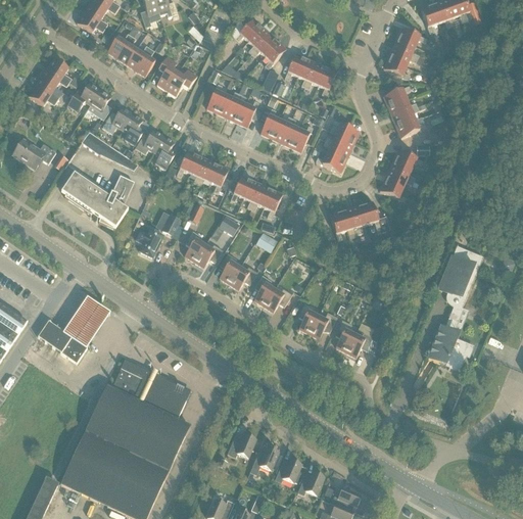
[(91,0),(89,3),(103,13),(107,8),(114,12),(116,8),(103,0),(91,0)]
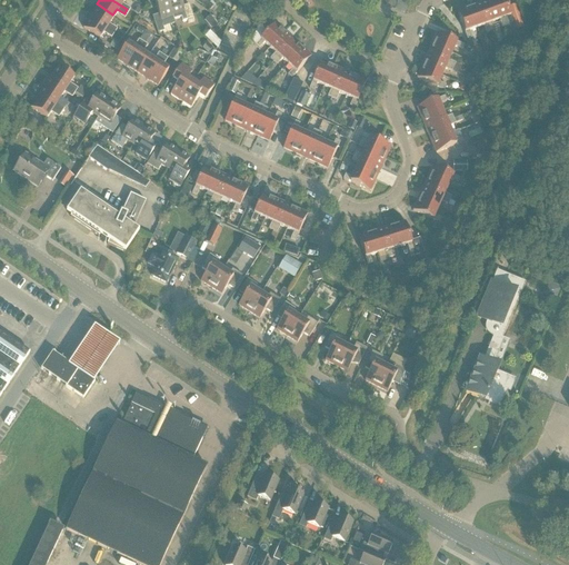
[(112,0),(127,9),(130,5),(122,0),(112,0)]
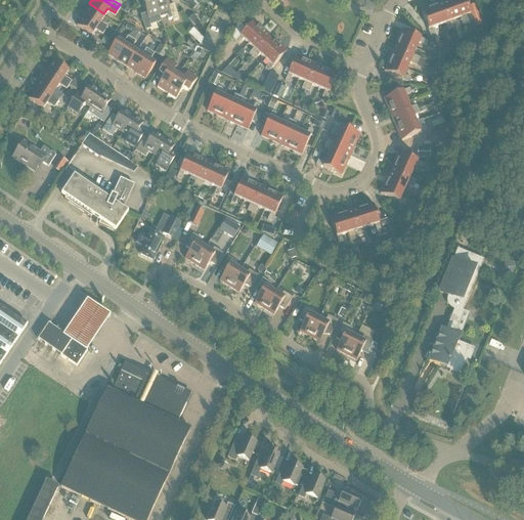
[(161,17),(160,14),(155,0),(143,0),(146,9),(140,11),(145,27),(151,25),(149,22),(161,17)]
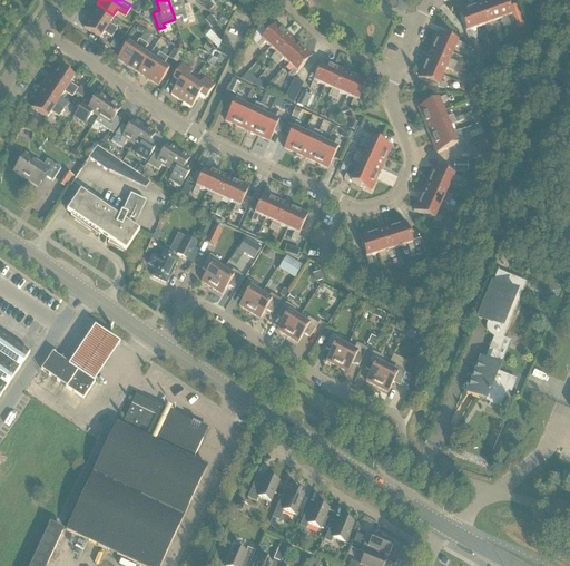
[(168,0),(174,16),(182,13),(183,18),(187,17),(188,19),(195,17),(189,0),(183,2),(182,0),(168,0)]
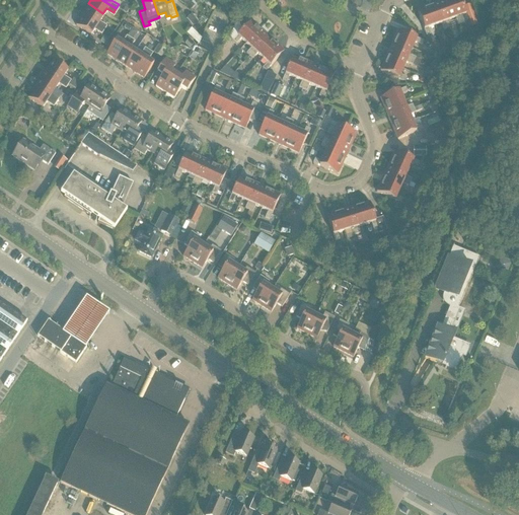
[(447,24),(438,0),(436,0),(428,3),(434,21),(441,19),(443,25),(447,24)]
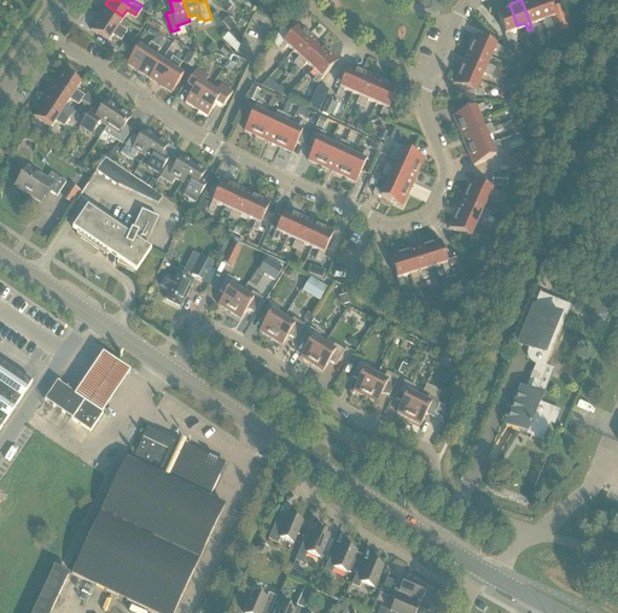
[(542,17),(536,0),(522,0),(532,29),(537,28),(534,19),(542,17)]
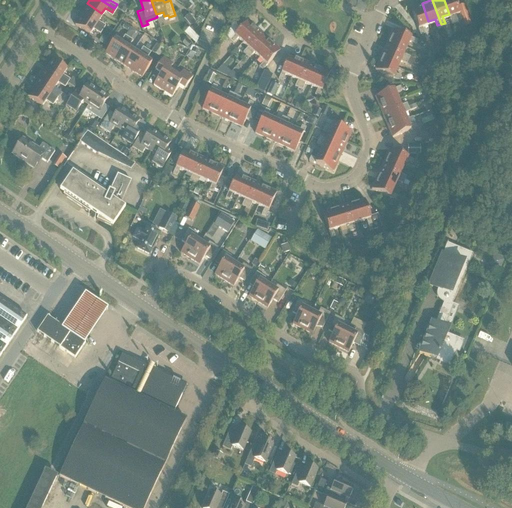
[(444,0),(449,14),(455,12),(457,18),(462,17),(456,0),(444,0)]
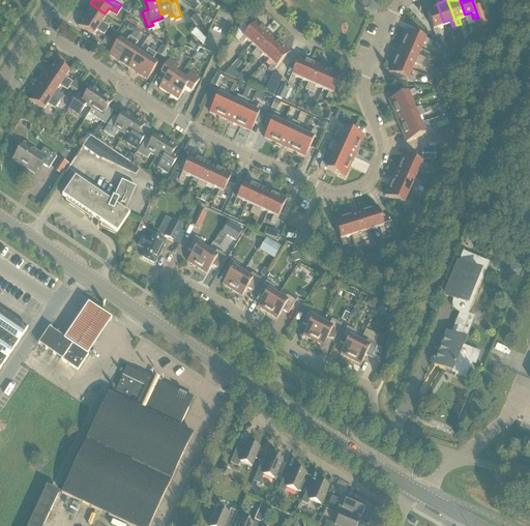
[(480,0),(479,0),(473,2),(481,24),(488,21),(480,0)]
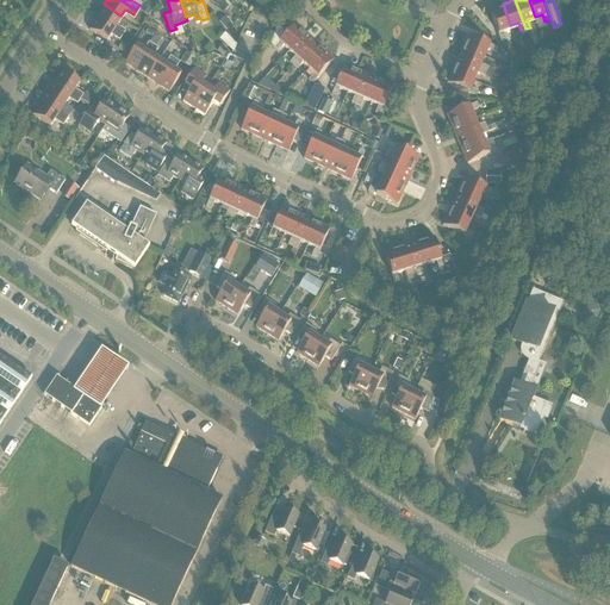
[(104,4),(97,14),(122,32),(125,26),(117,22),(120,16),(104,4)]
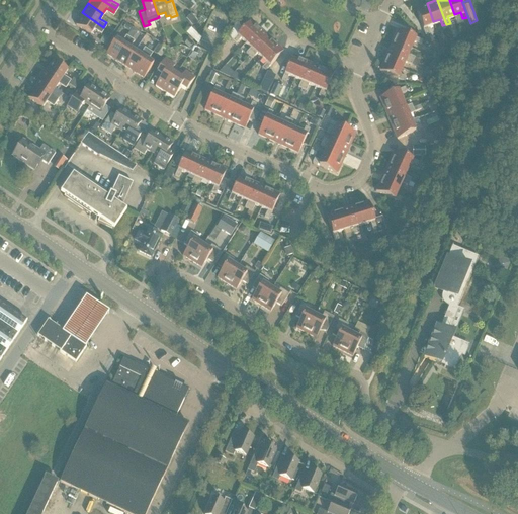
[(433,21),(427,3),(416,7),(425,32),(429,30),(427,24),(433,21)]
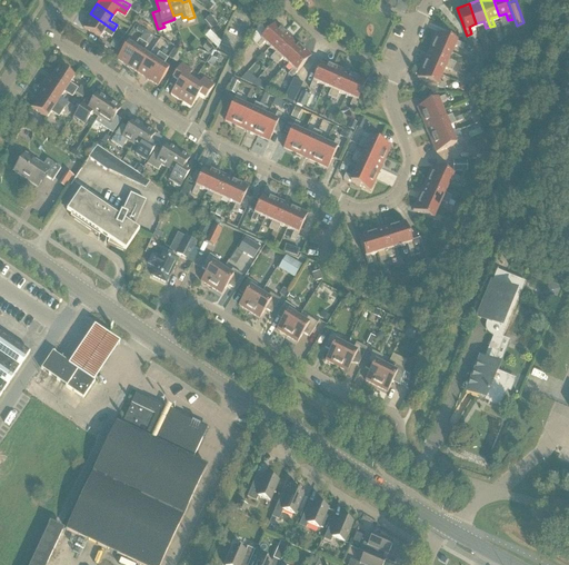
[(218,20),(210,11),(203,17),(211,26),(218,20)]
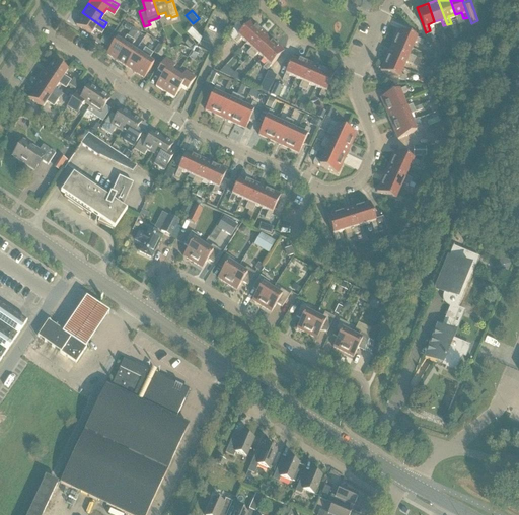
[(101,30),(103,27),(82,12),(76,21),(90,31),(94,26),(101,30)]
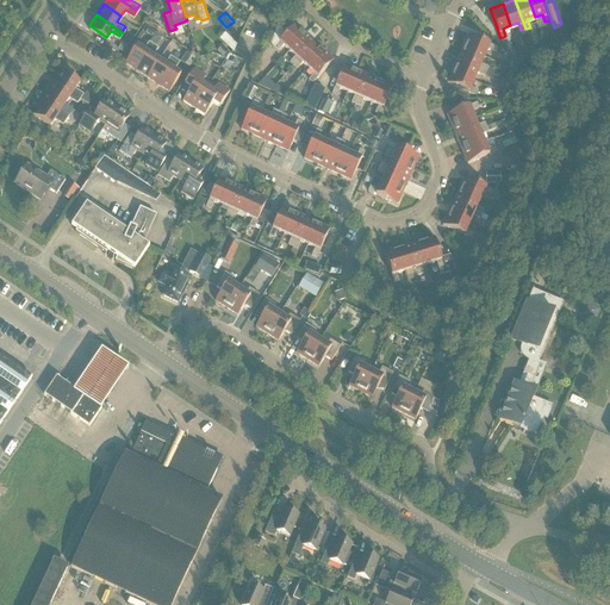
[(288,47),(305,30),(294,20),(286,30),(279,23),(274,27),(269,39),(278,47),(284,41),(288,47)]
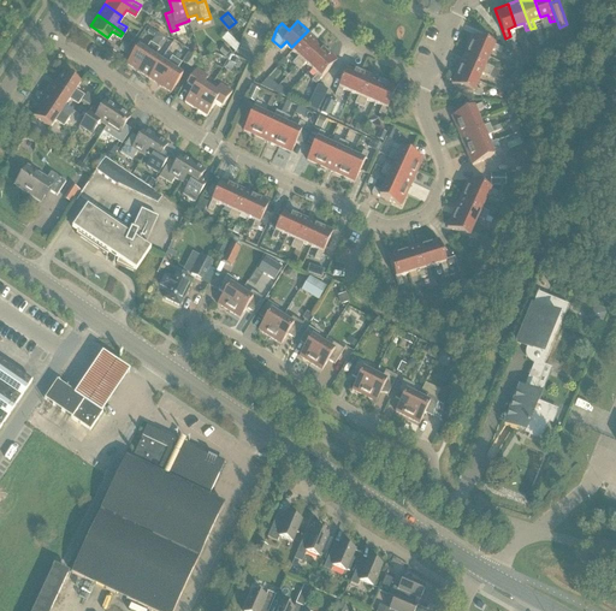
[(220,33),(232,46),(238,40),(226,27),(220,33)]
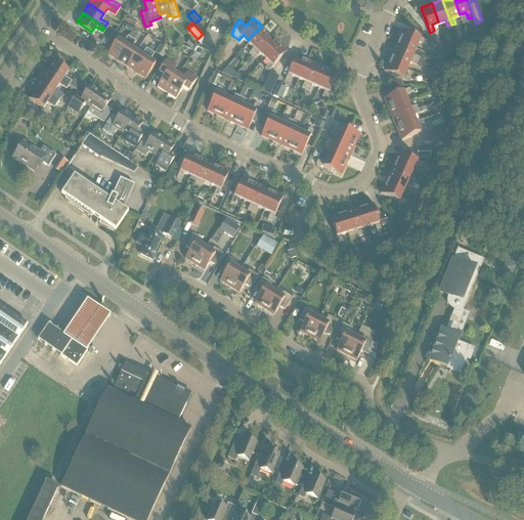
[(252,52),(270,33),(262,26),(248,40),(254,45),(249,50),(252,52)]
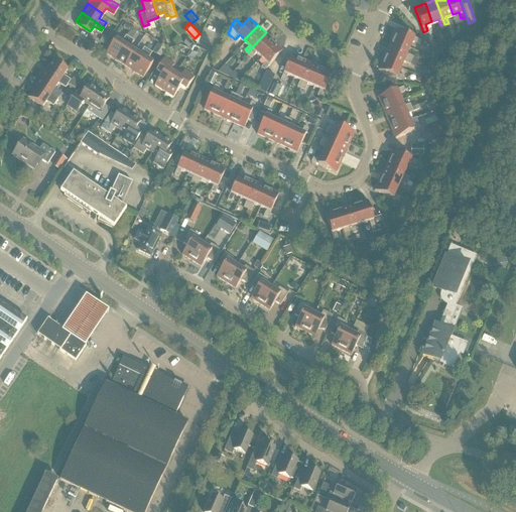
[(396,26),(392,36),(409,44),(412,38),(418,41),(420,36),(396,26)]
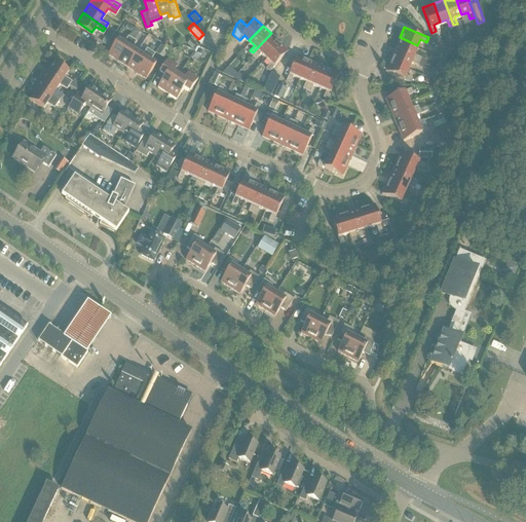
[(108,51),(117,58),(132,35),(128,33),(123,40),(118,36),(108,51)]
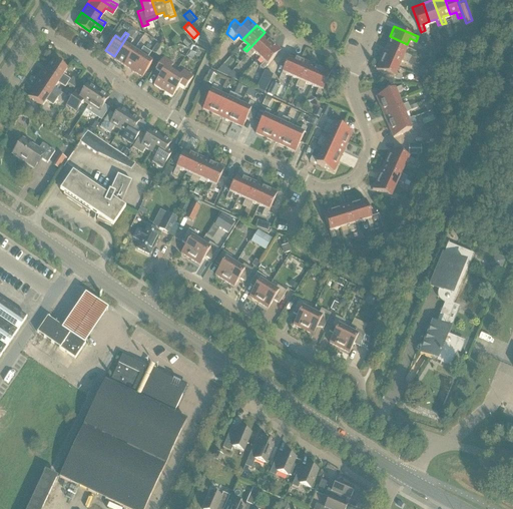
[(260,54),(273,39),(265,32),(246,51),(249,54),(254,49),(260,54)]
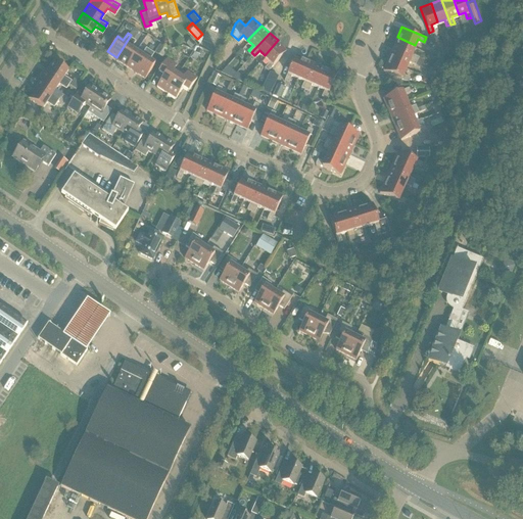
[(465,34),(456,37),(459,45),(468,41),(465,34)]
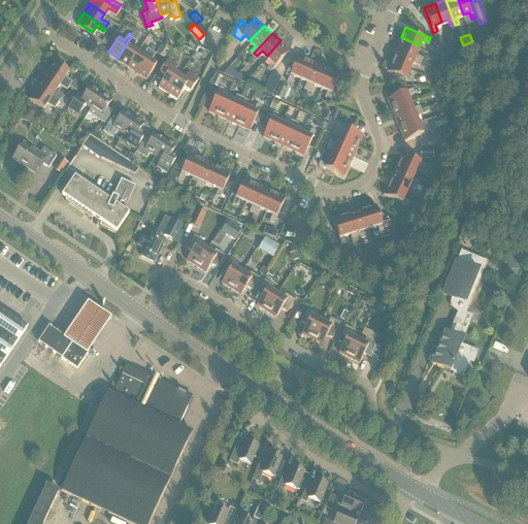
[(118,58),(127,64),(137,48),(132,45),(136,38),(132,35),(118,58)]
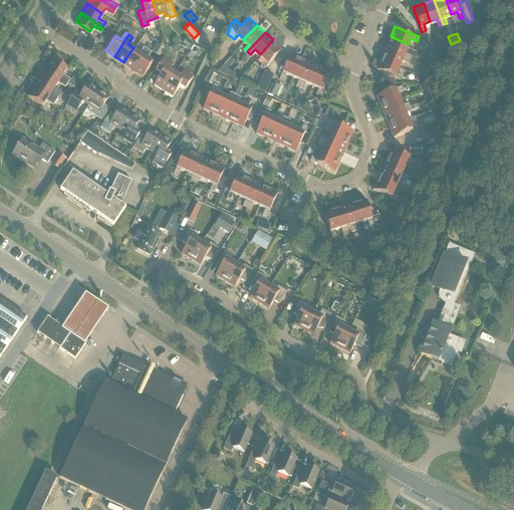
[(193,39),(187,34),(183,40),(188,44),(193,39)]
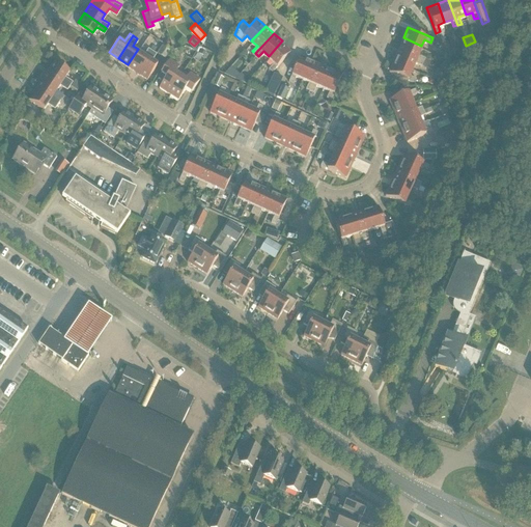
[(161,39),(156,36),(152,42),(158,45),(161,39)]
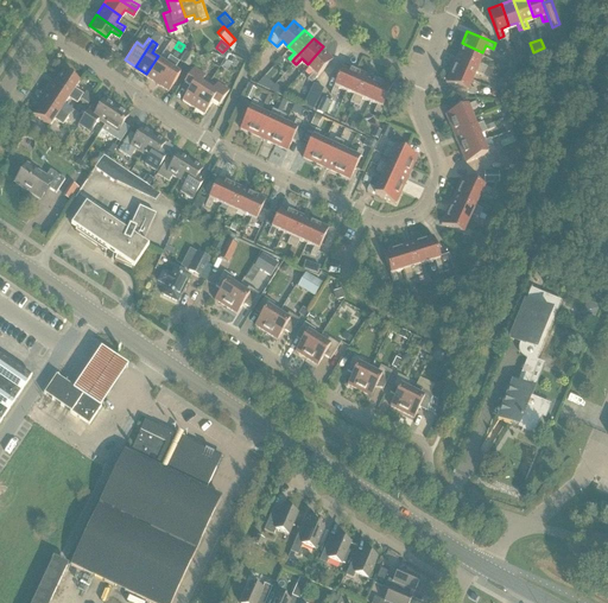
[(462,43),(456,55),(492,70),(493,65),(479,59),(482,52),(462,43)]
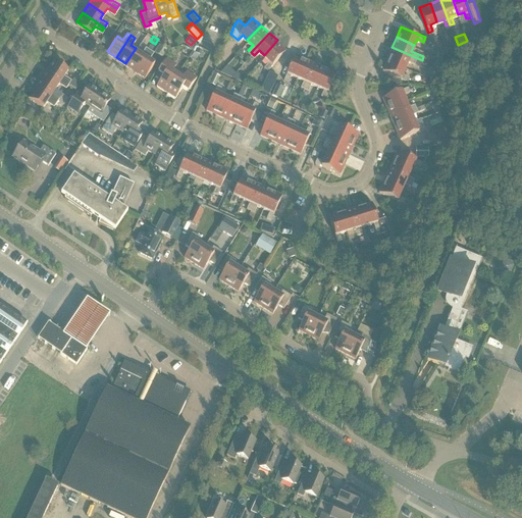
[(285,48),(277,40),(264,55),(268,59),(264,64),(267,67),(285,48)]
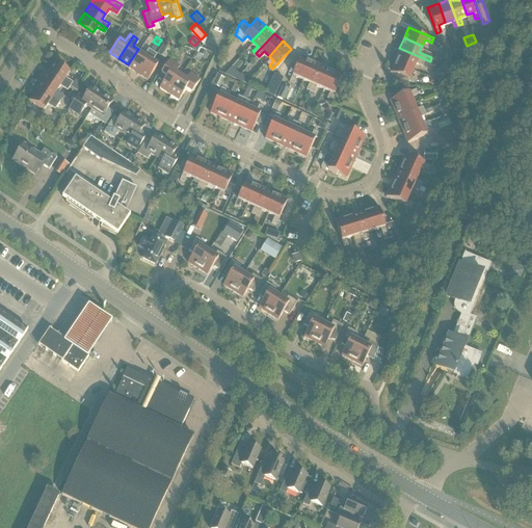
[(170,47),(163,42),(157,50),(165,55),(170,47)]
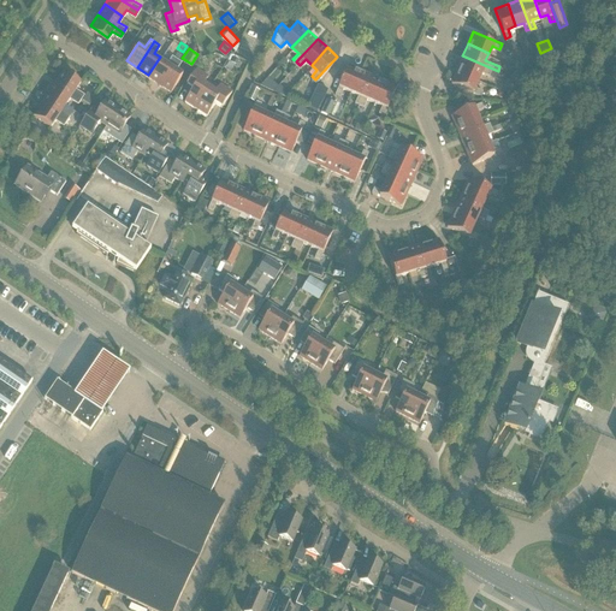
[(148,75),(159,82),(177,55),(172,52),(166,61),(160,57),(148,75)]
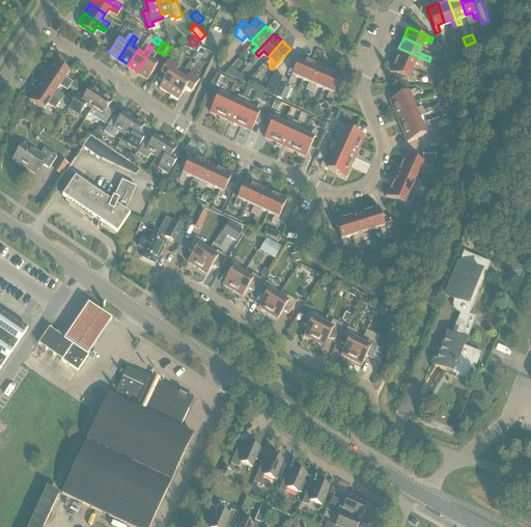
[(152,48),(137,71),(147,77),(157,61),(151,58),(157,51),(152,48)]
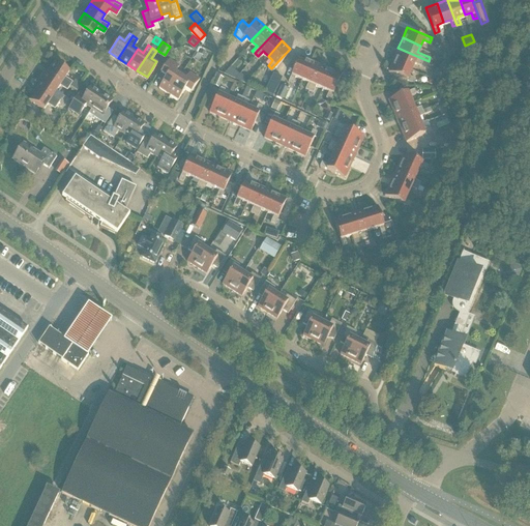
[(398,48),(393,58),(411,66),(414,60),(427,65),(429,61),(398,48)]
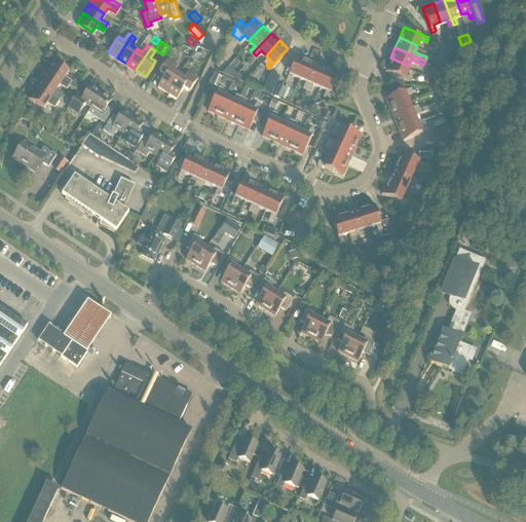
[(299,75),(307,58),(297,52),(286,77),(290,79),(293,73),(299,75)]
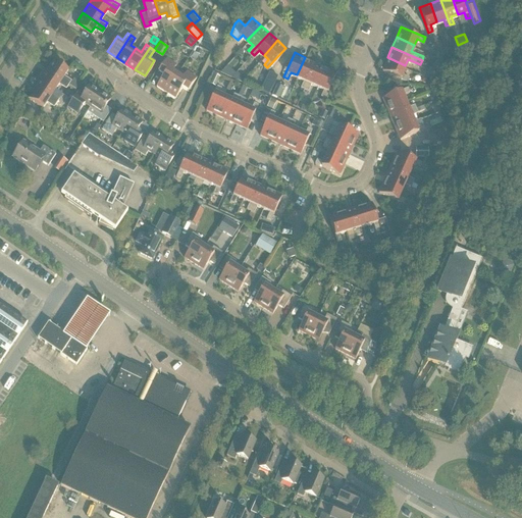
[(156,83),(165,89),(177,70),(172,67),(176,61),(166,55),(158,68),(163,71),(156,83)]
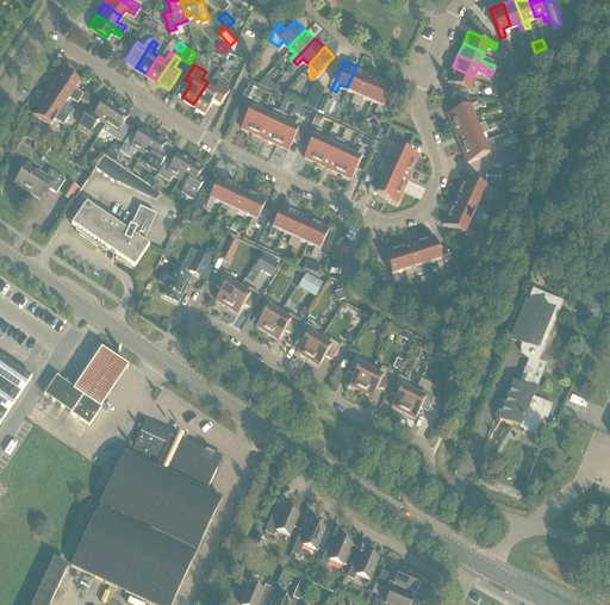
[(55,79),(80,95),(83,91),(75,85),(79,79),(62,67),(55,79)]
